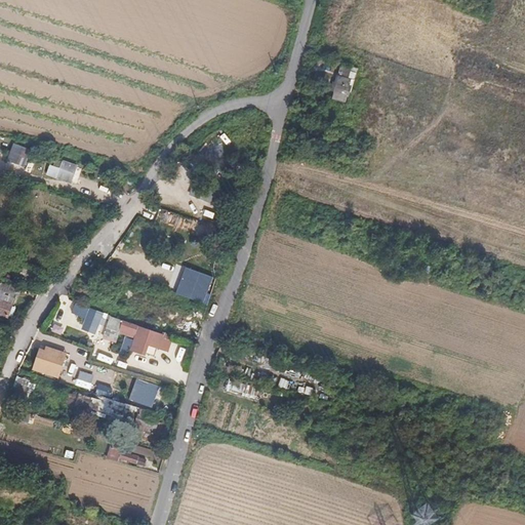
[(334,91),(336,92),(335,94),(334,99),(341,102),(344,94),(349,95),(353,80),(338,76),(334,91)]
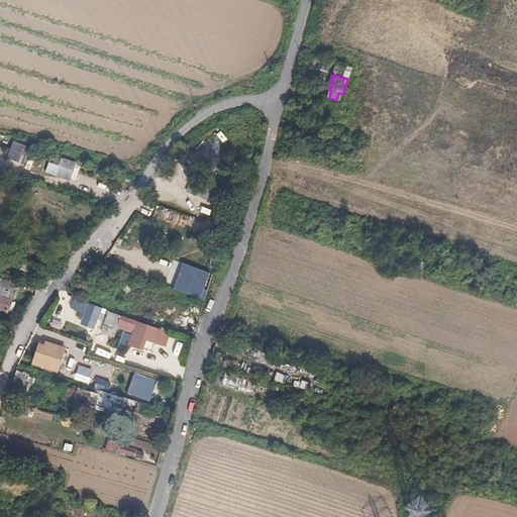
[(5,158),(19,164),(26,146),(12,140),(5,158)]
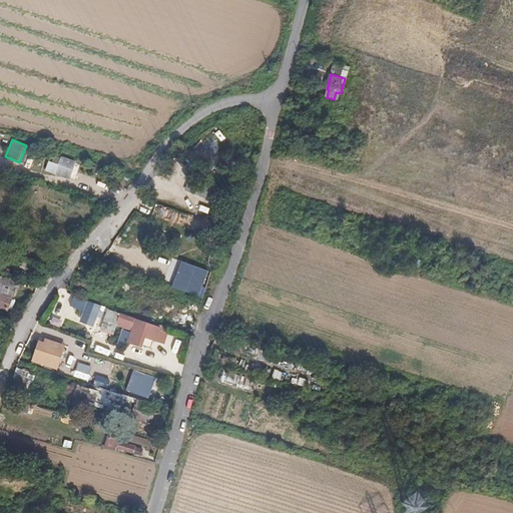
[(82,173),(84,166),(61,159),(59,166),(82,173)]
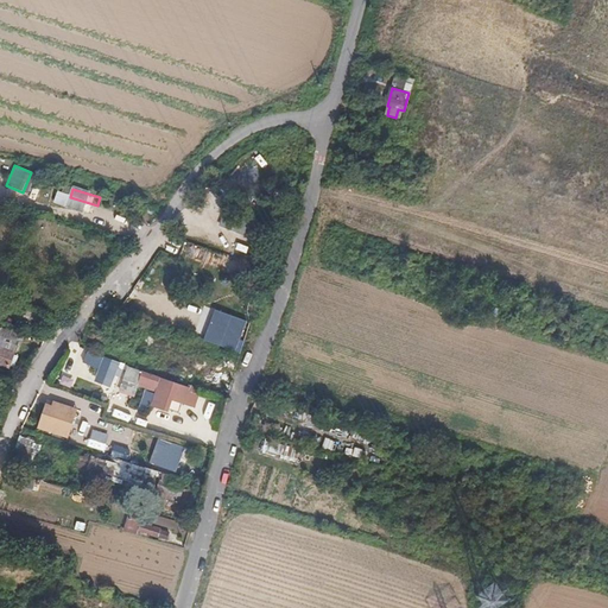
[(245,322),(213,311),(210,318),(221,323),(214,344),(234,352),(245,322)]
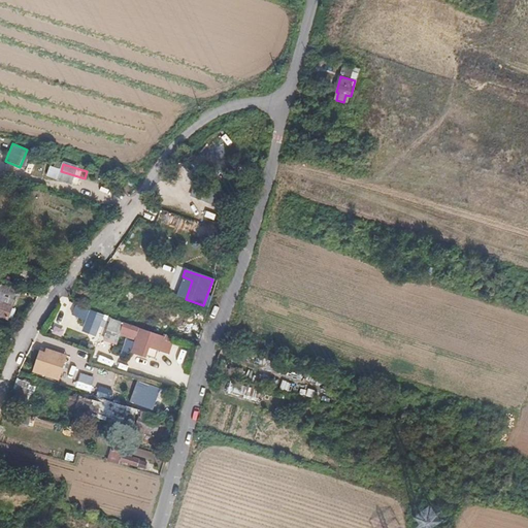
[(0,315),(8,319),(19,291),(0,284),(0,315)]
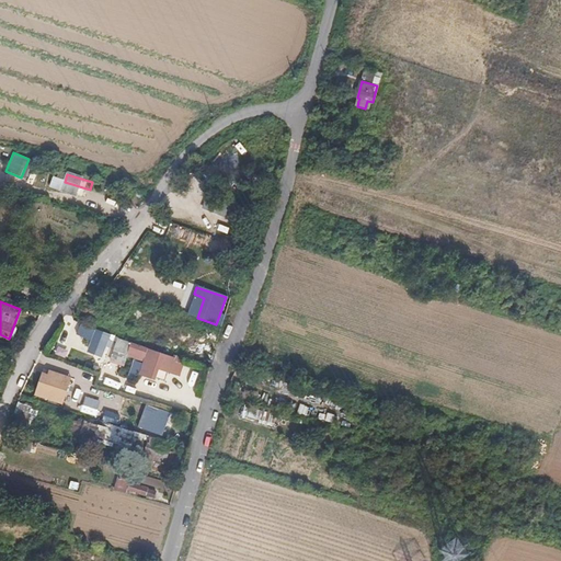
[(145,356),(147,347),(115,336),(114,340),(117,341),(115,346),(129,350),(128,354),(146,361),(141,374),(152,377),(156,367),(169,373),(173,356),(150,348),(147,356),(145,356)]
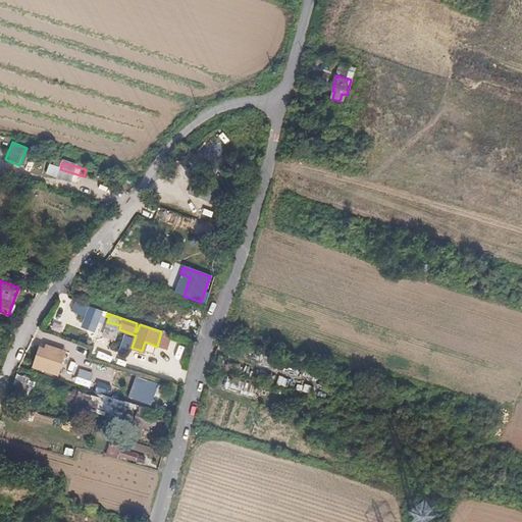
[(47,343),(46,346),(45,347),(40,346),(34,366),(59,374),(67,349),(47,343)]
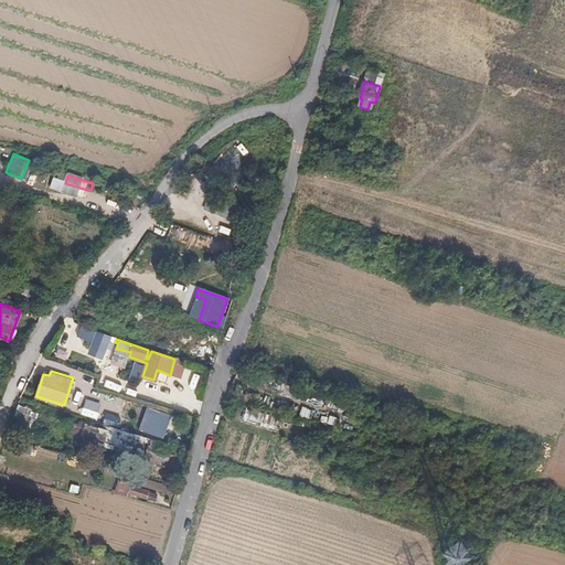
[(104,412),(105,404),(98,402),(96,409),(104,412)]
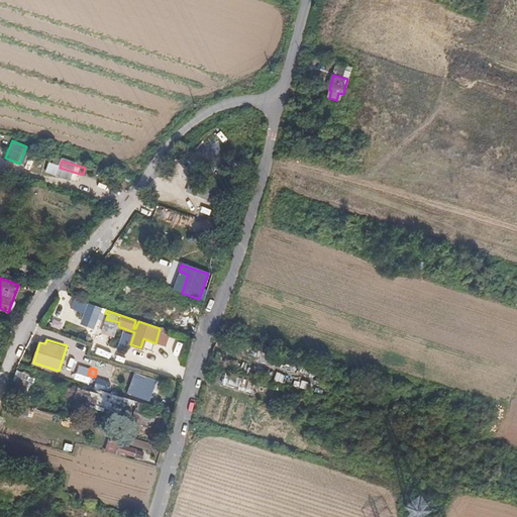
[(24,386),(29,374),(17,370),(12,382),(24,386)]
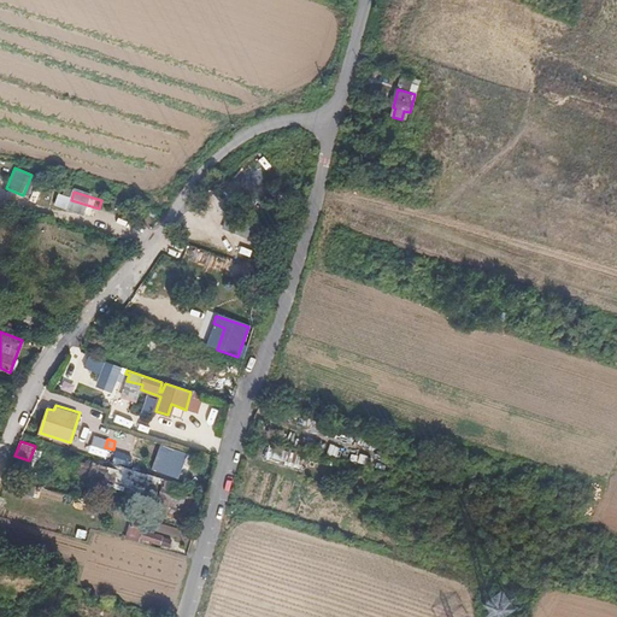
[(170,448),(166,466),(183,470),(187,452),(170,448)]
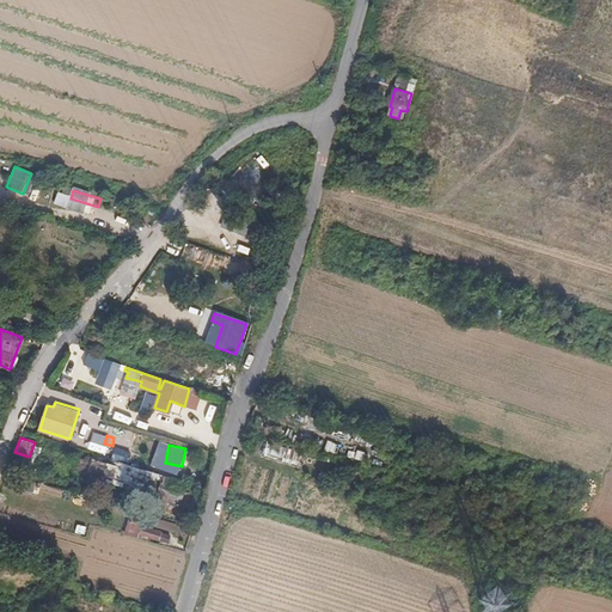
[(115,448),(111,456),(122,460),(126,453),(115,448)]
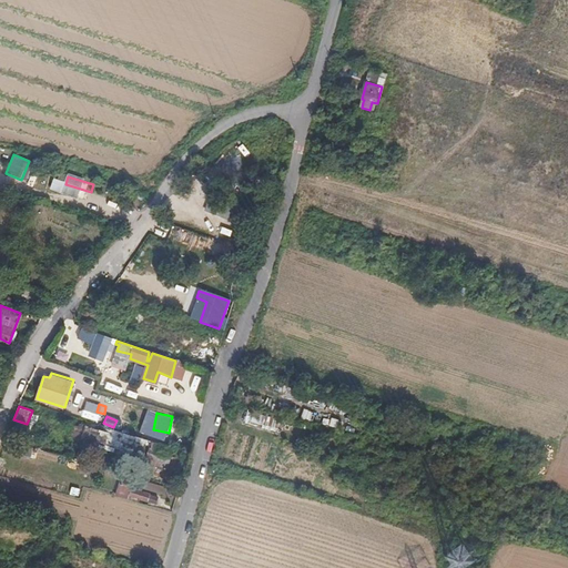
[(173,448),(115,429),(112,428),(112,432),(85,424),(85,425),(79,423),(75,434),(114,446),(113,452),(121,454),(123,449),(137,454),(139,447),(149,452),(145,463),(141,460),(139,469),(163,477),(169,462),(172,463),(174,457),(171,456),(173,448)]
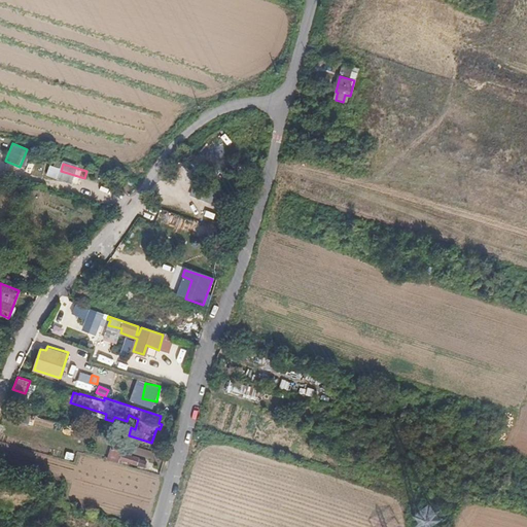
[(22,410),(26,396),(16,393),(11,407),(22,410)]
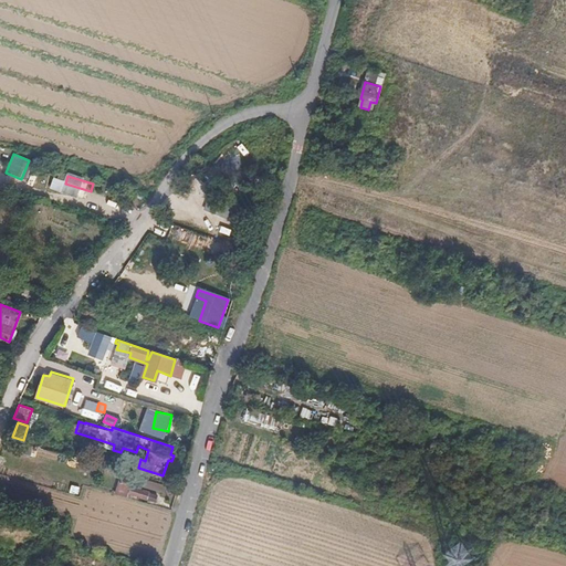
[(30,454),(32,446),(7,438),(3,447),(30,454)]
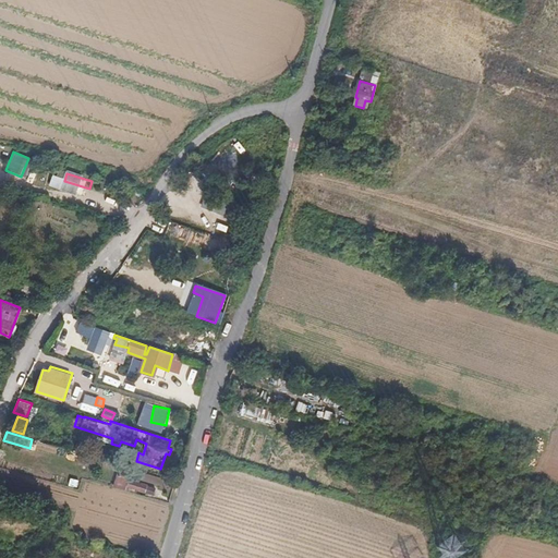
[(155,487),(129,480),(130,473),(120,470),(114,486),(125,489),(126,485),(153,494),(155,487)]
